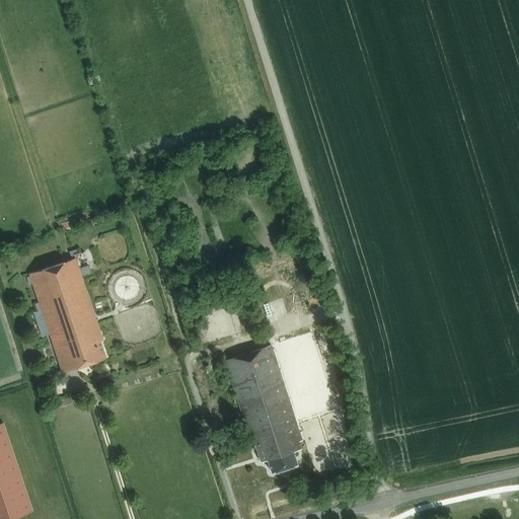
[(263,158),(253,162),(257,172),(267,168),(263,158)]
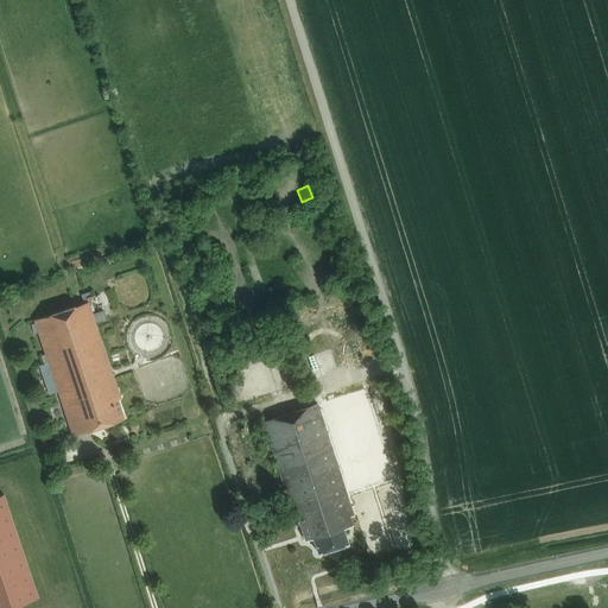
[(266,249),(266,260),(277,259),(277,249),(266,249)]
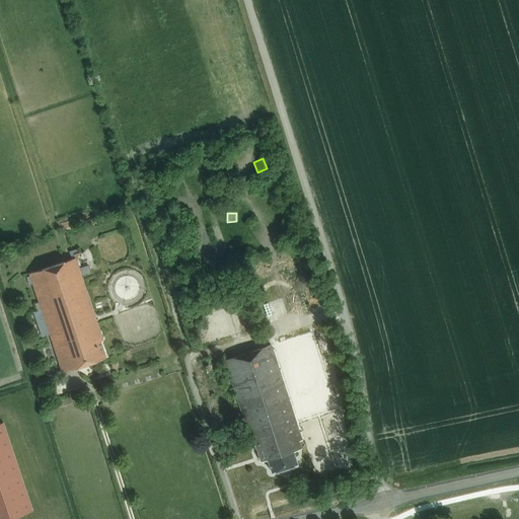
[(77,223),(73,214),(59,220),(63,229),(77,223)]
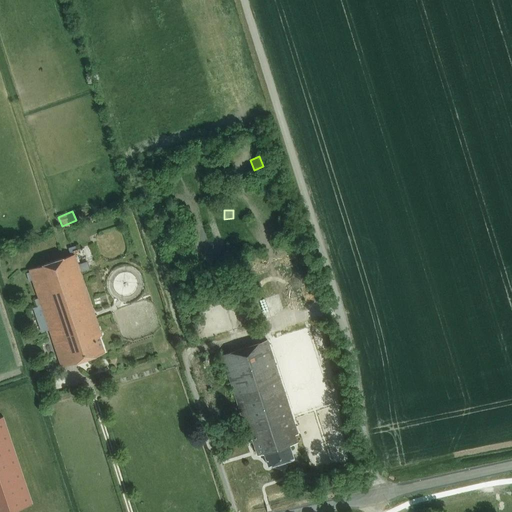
[(193,221),(195,230),(202,229),(200,220),(193,221)]
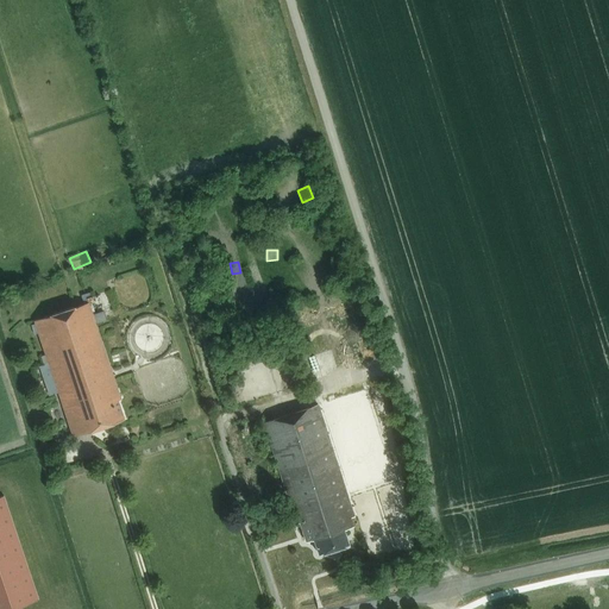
[(85,303),(88,302),(87,299),(92,296),(90,293),(89,293),(81,295),(85,303)]
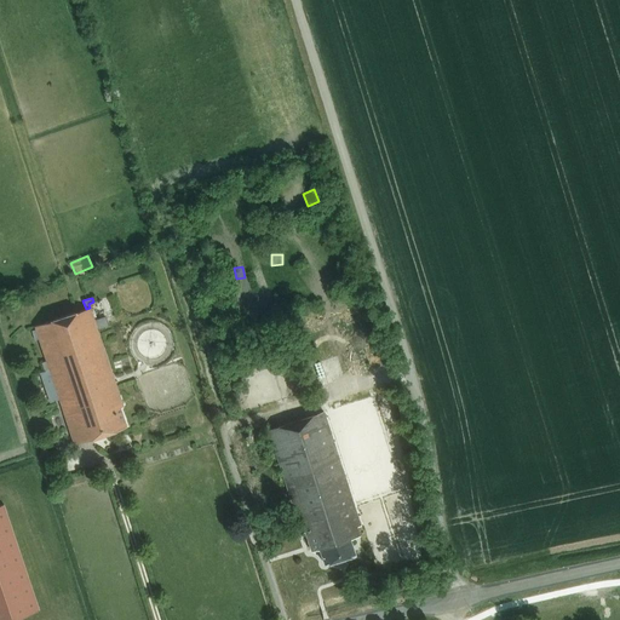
[(74,445),(126,428),(119,406),(122,405),(97,329),(93,321),(90,308),(86,309),(34,326),(35,329),(38,339),(74,445)]
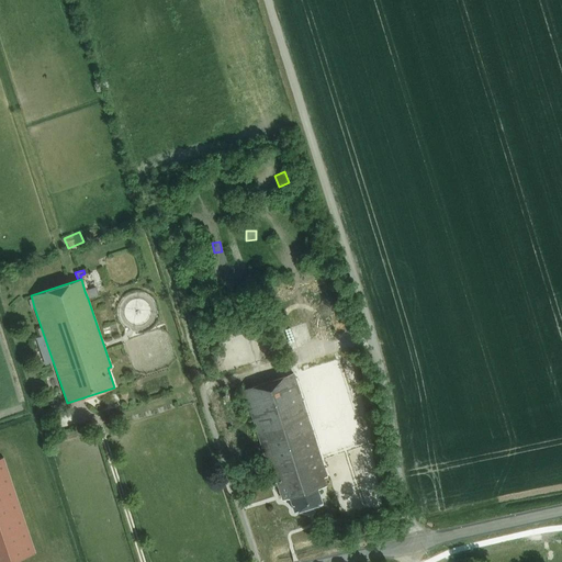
[(96,287),(85,291),(88,299),(98,295),(96,287)]
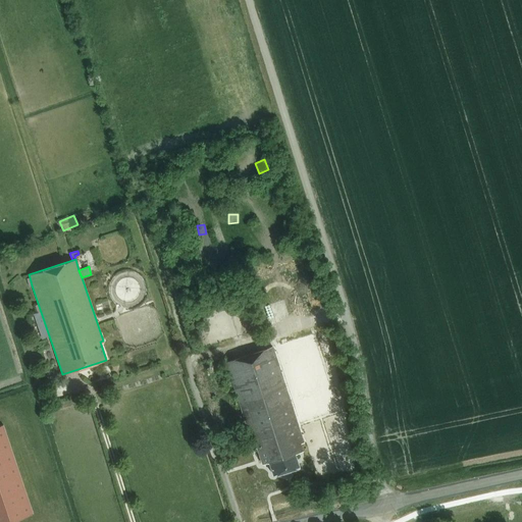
[(300,442),(303,441),(272,346),(225,361),(254,449),(257,448),(262,464),(269,462),(273,475),(301,467),(296,453),(303,451),(300,442)]
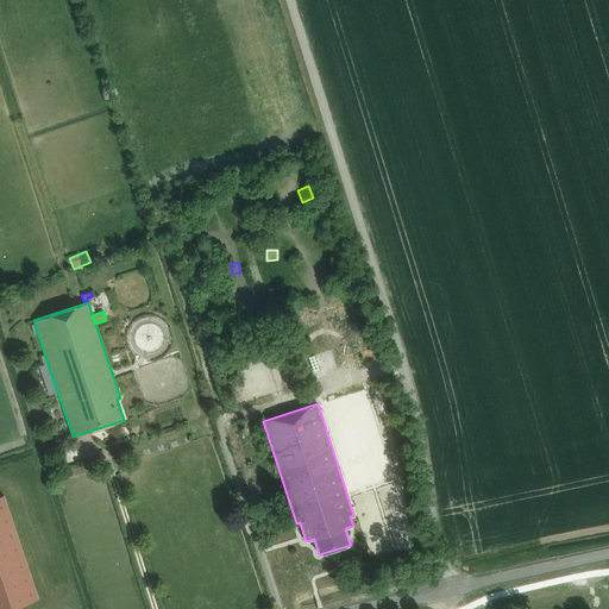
[(0,608),(7,608),(38,600),(4,496),(0,496),(0,608)]
